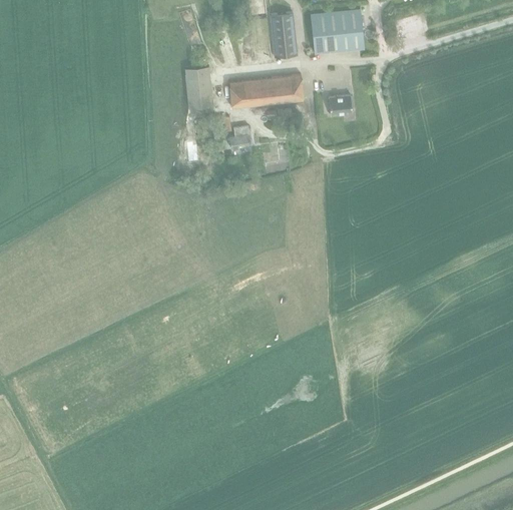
[(314,55),(364,49),(360,9),(310,14),(314,55)]
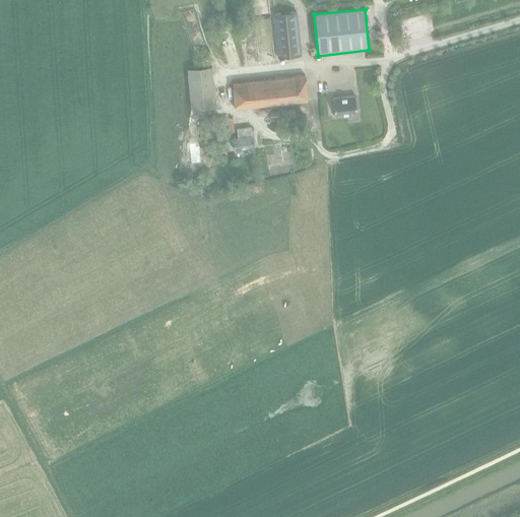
[(278,58),(302,56),(297,12),(273,15),(278,58)]
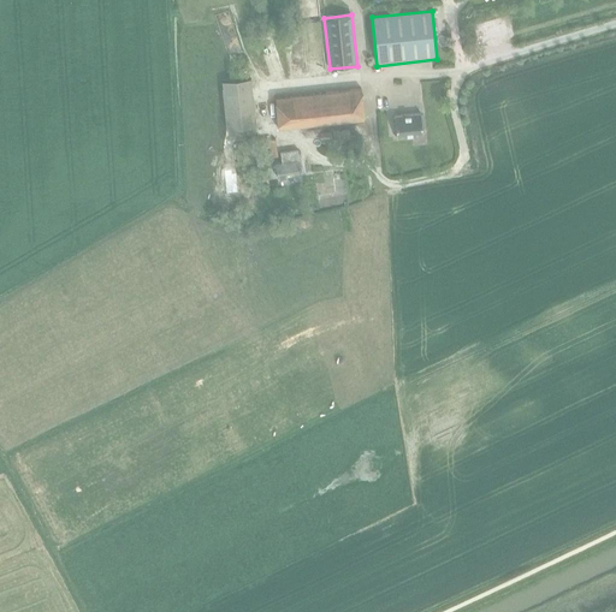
[(250,81),(221,83),(226,131),(255,129),(250,81)]
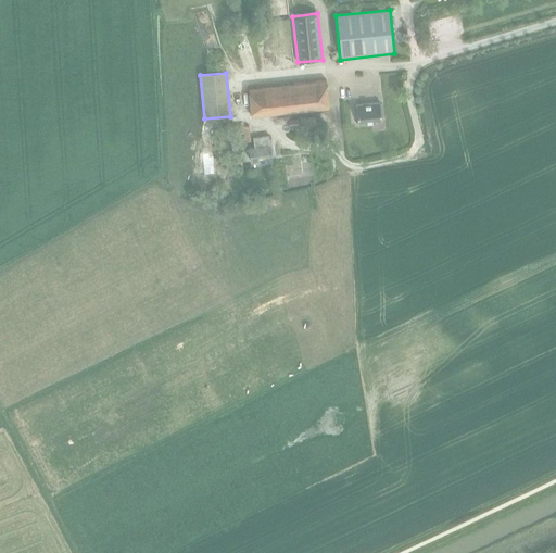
[(251,118),(328,110),(326,82),(248,90),(251,118)]
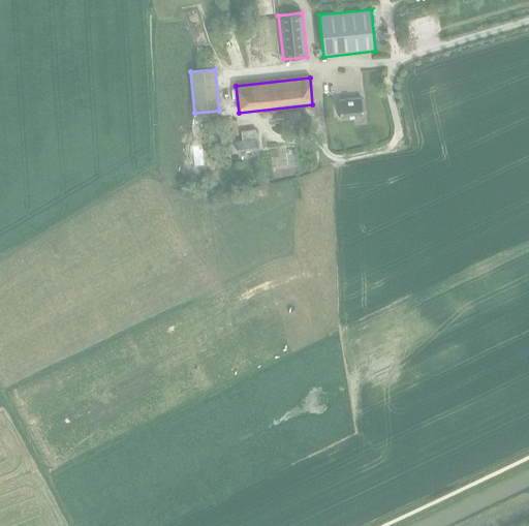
[(361,98),(339,101),(341,120),(363,118),(361,98)]
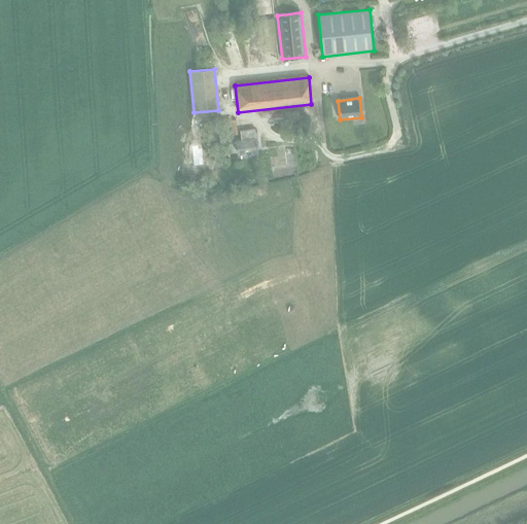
[(237,153),(257,150),(254,130),(239,132),(241,140),(235,141),(237,153)]
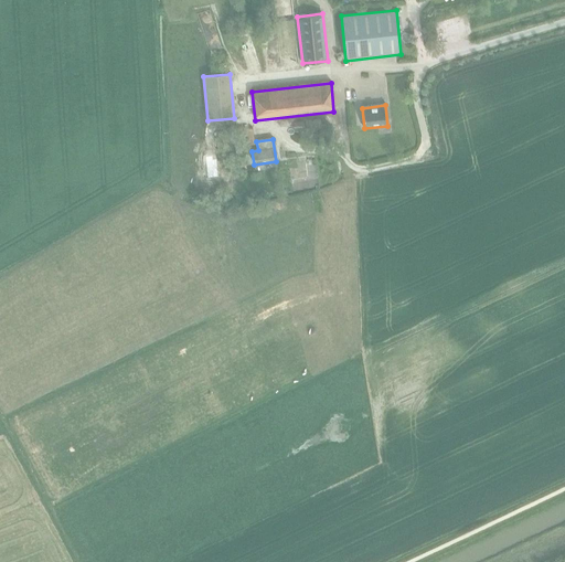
[(217,179),(216,167),(215,161),(212,162),(212,159),(205,159),(209,180),(217,179)]
